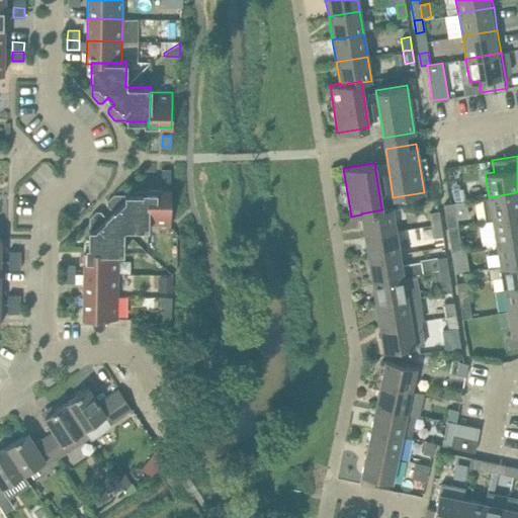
[(161,181),(170,181),(171,170),(161,170),(161,181)]
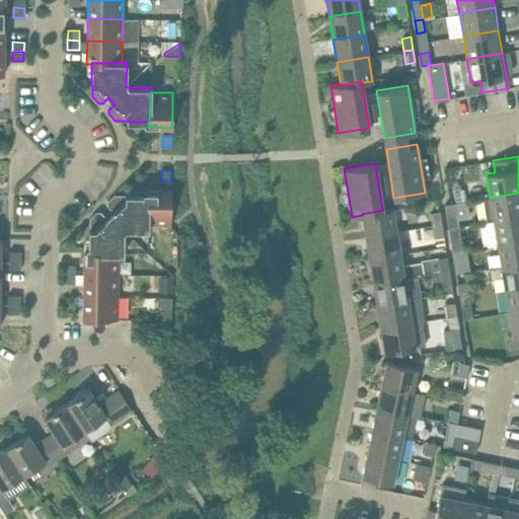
[(170,210),(170,190),(147,190),(147,195),(148,195),(147,225),(148,225),(170,225),(170,210)]
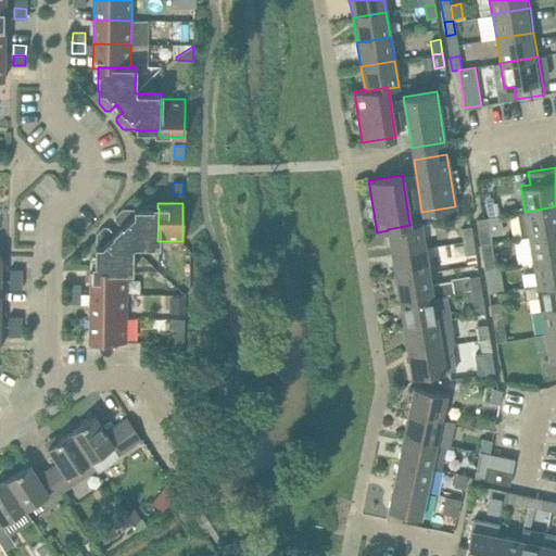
[(555,206),(525,212),(529,237),(555,231),(555,206)]
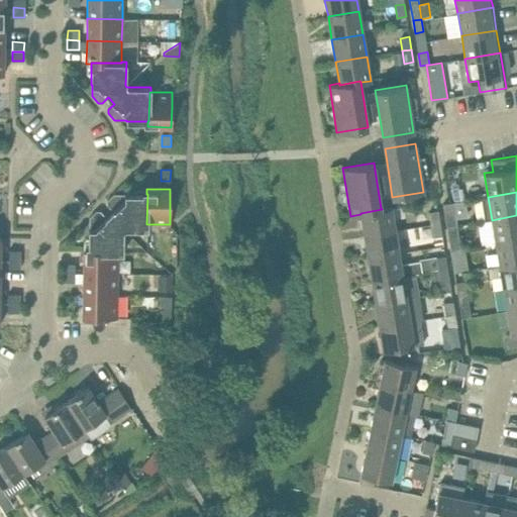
[(147,194),(146,194),(124,194),(113,194),(106,200),(106,204),(112,210),(105,216),(100,211),(96,211),(89,217),(89,228),(88,228),(88,249),(88,251),(118,251),(118,252),(123,253),(123,229),(124,228),(147,229),(147,224),(146,224),(147,194)]
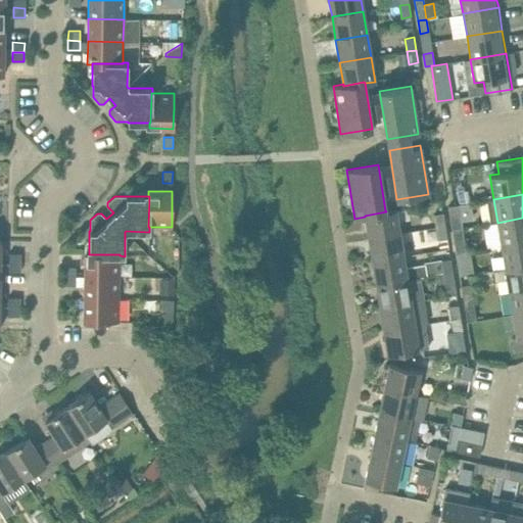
[(447,206),(449,220),(452,230),(461,229),(457,205),(447,206)]
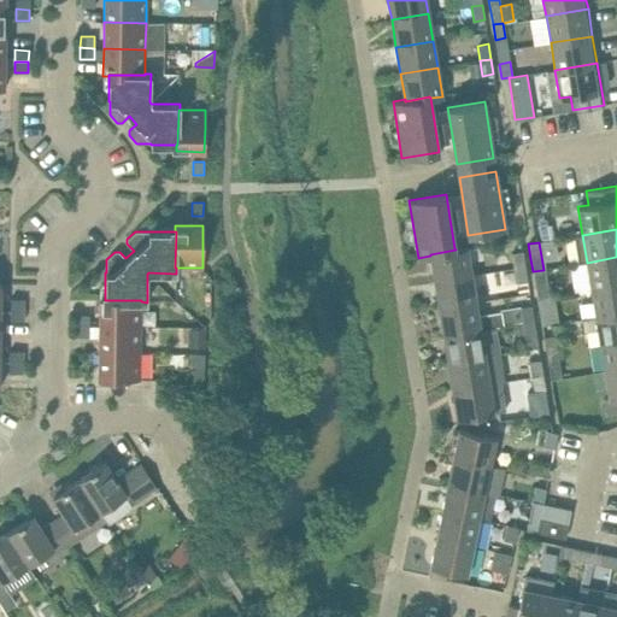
[(466,247),(454,248),(456,250),(430,254),(430,256),(434,282),(471,275),(466,247)]
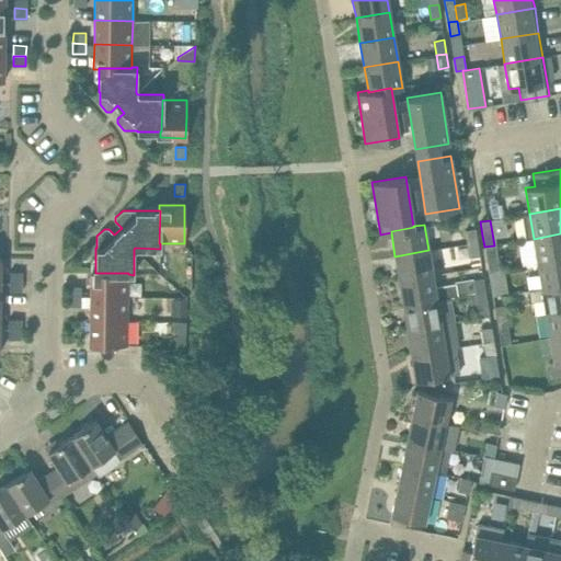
[(466,230),(468,244),(477,242),(474,229),(466,230)]
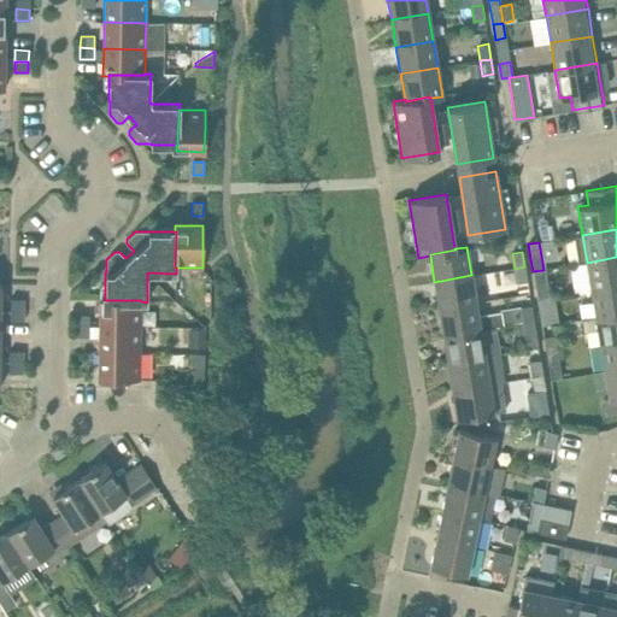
[(616,257),(587,263),(591,289),(616,285),(616,257)]
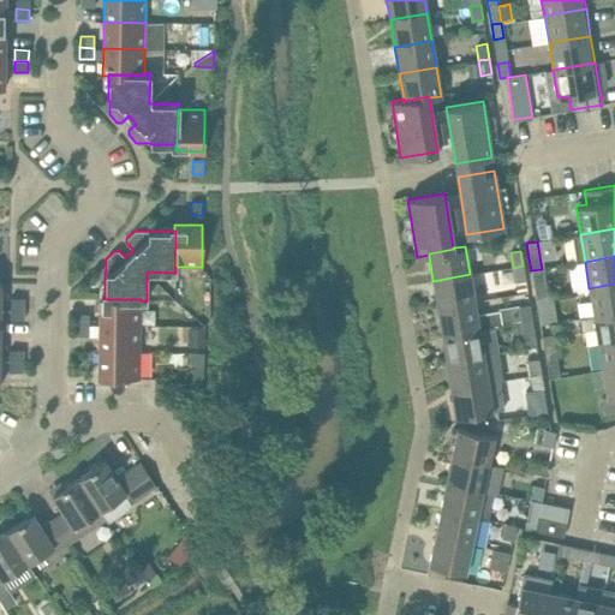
[(525,281),(523,266),(513,268),(515,282),(525,281)]
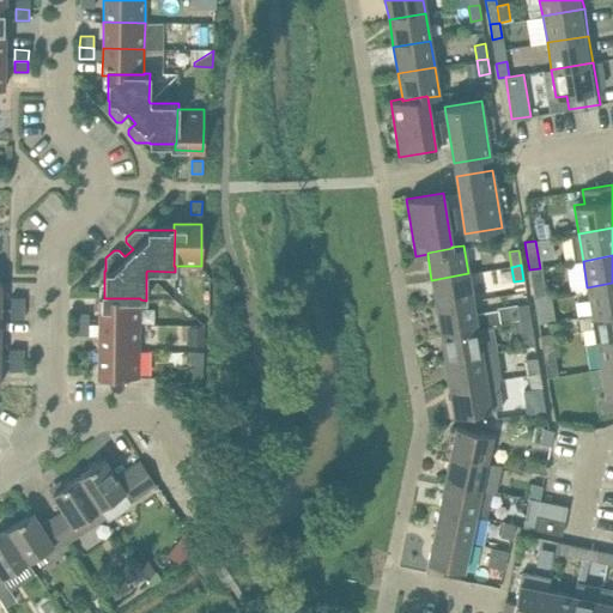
[(545,295),(541,279),(540,268),(529,269),(534,296),(545,295)]
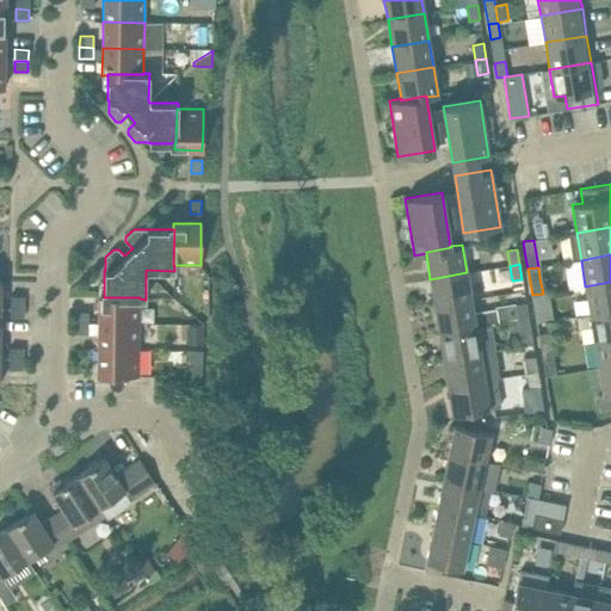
[(471,300),(467,272),(430,279),(434,306),(471,300)]
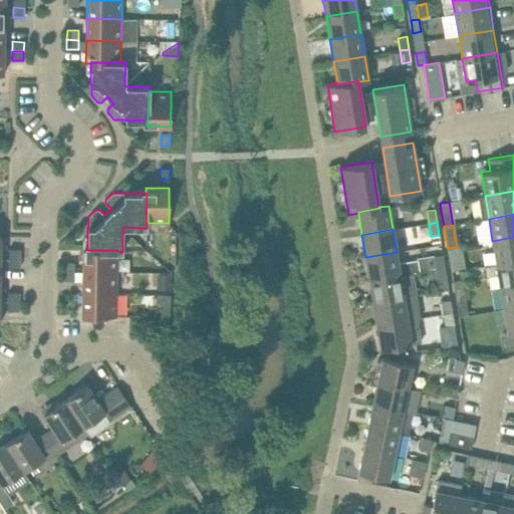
[(513,260),(513,237),(492,241),(496,264),(513,260)]
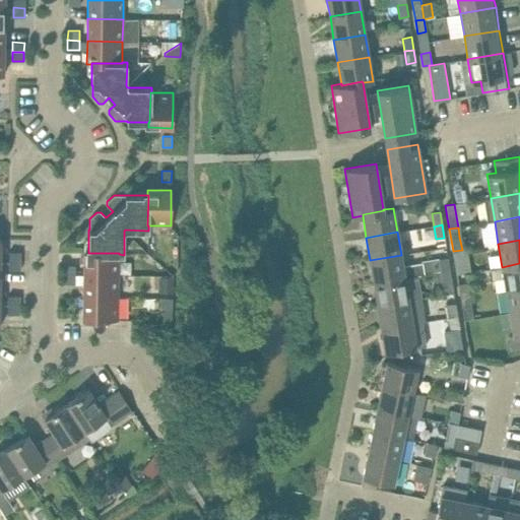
[(467,249),(462,250),(453,251),(456,273),(471,271),(467,249)]
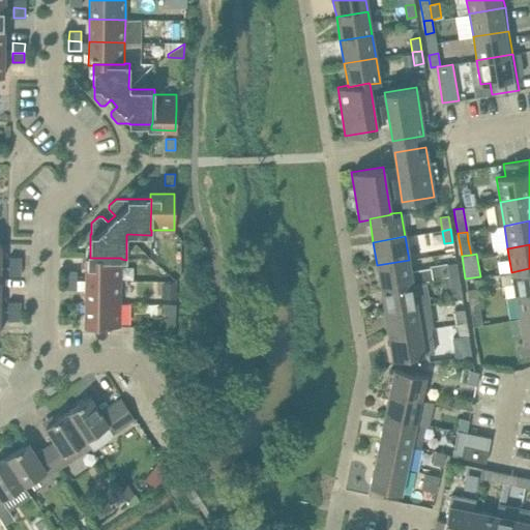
[(120,281),(121,259),(121,258),(90,258),(90,256),(85,256),(85,280),(120,281)]
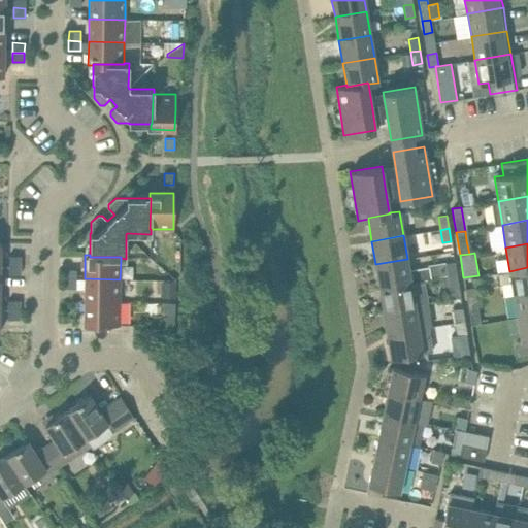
[(9,256),(8,265),(21,265),(21,256),(9,256)]
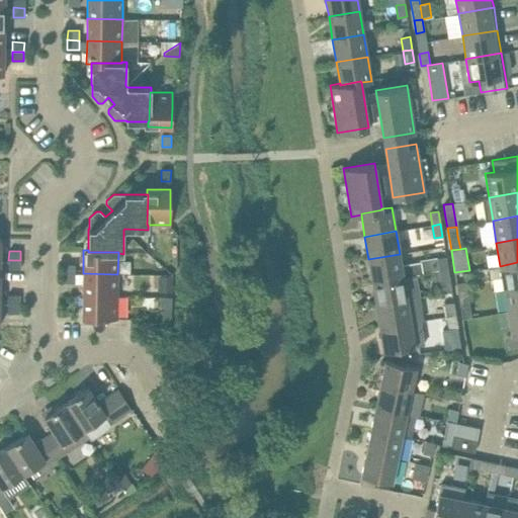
[(402,265),(400,254),(368,259),(372,281),(404,276),(416,274),(423,273),(421,262),(402,265)]
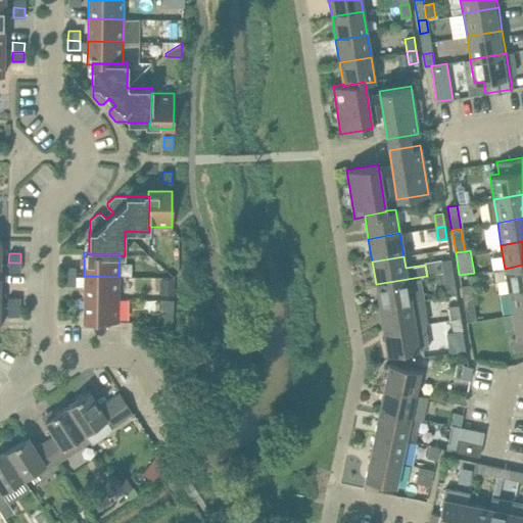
[(450,259),(441,260),(425,264),(425,265),(427,276),(443,274),(453,272),(450,259)]
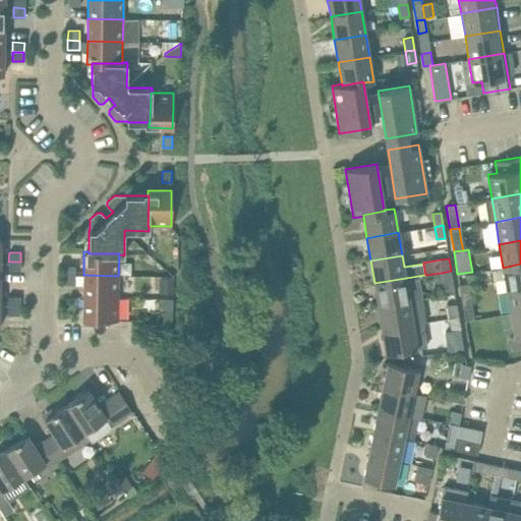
[(20,271),(20,262),(8,262),(8,271),(20,271)]
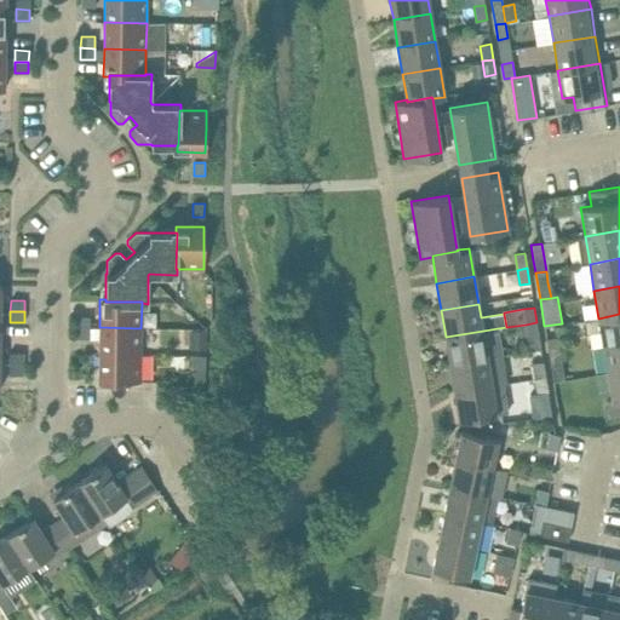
[(619,314),(598,319),(585,321),(587,334),(601,332),(603,345),(619,342),(619,314)]
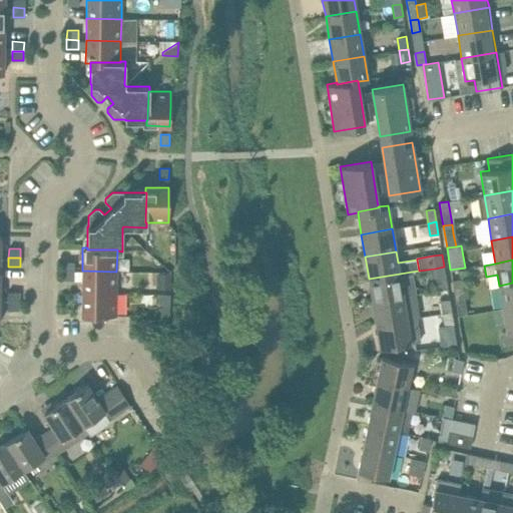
[(62,262),(62,271),(74,271),(74,262),(62,262)]
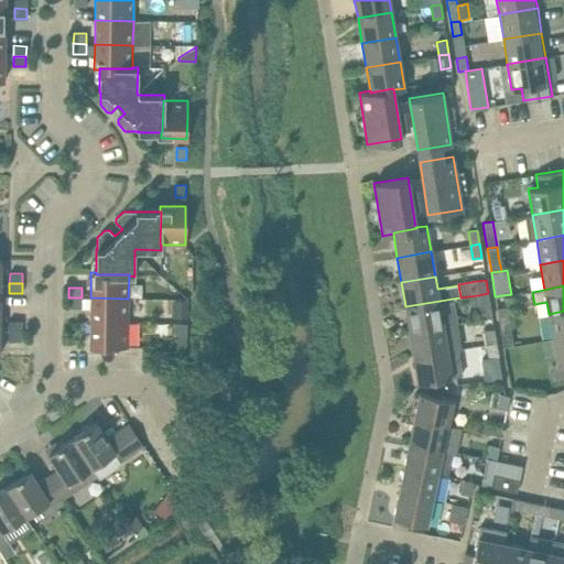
[(490,307),(488,293),(478,295),(480,308),(490,307)]
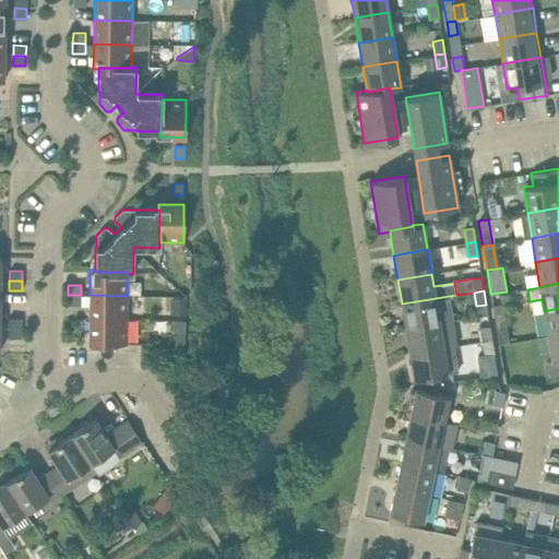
[(80,305),(81,295),(68,295),(68,305),(80,305)]
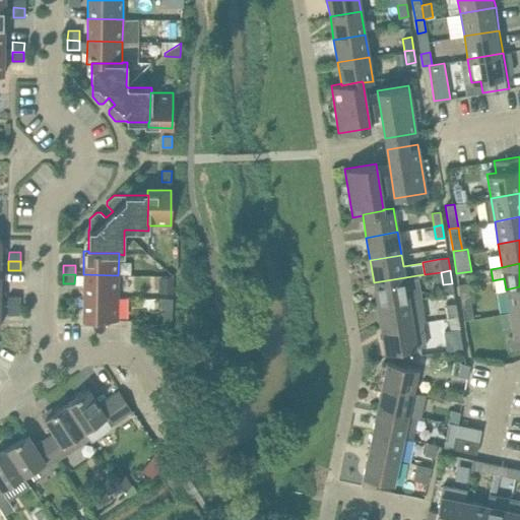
[(118,297),(118,275),(83,274),(82,297),(118,297)]
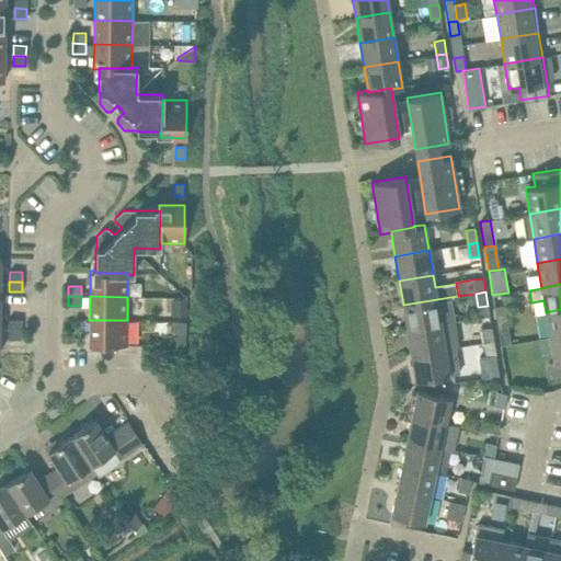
[(455,322),(450,297),(437,299),(403,305),(407,330),(441,324),(455,322)]
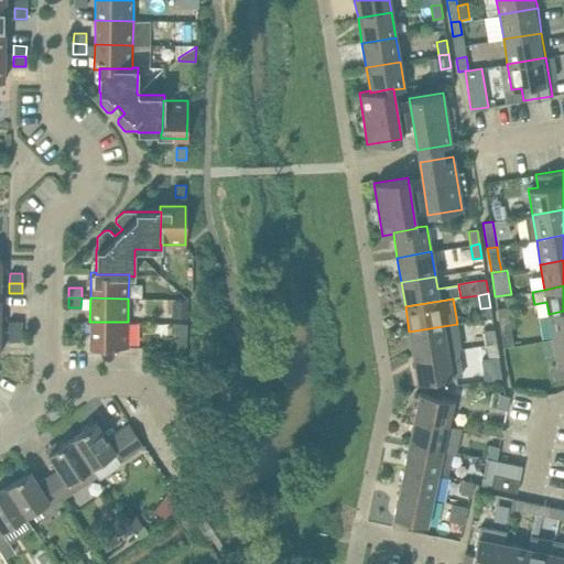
[(497,308),(499,322),(509,321),(507,307),(497,308)]
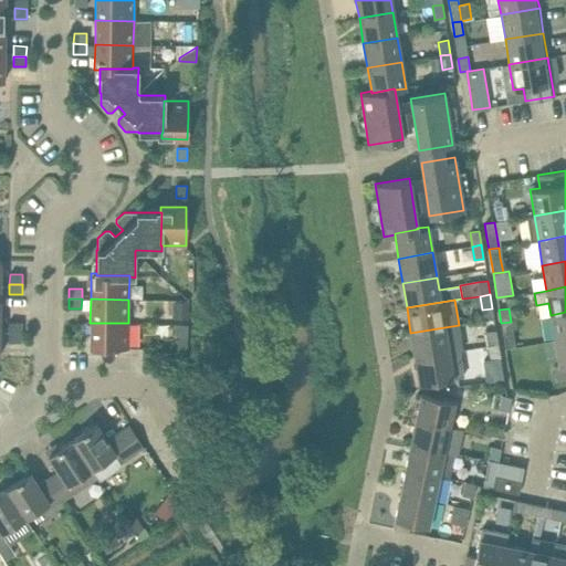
[(565,337),(565,312),(551,315),(554,341),(565,337)]
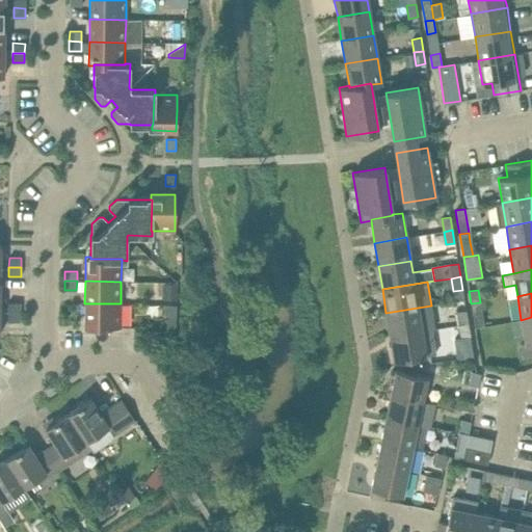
[(8,302),(7,312),(20,312),(20,302),(8,302)]
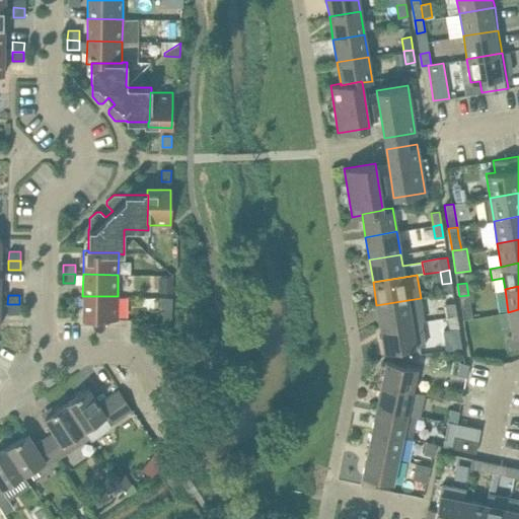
[(470,307),(468,295),(459,296),(461,309),(470,307)]
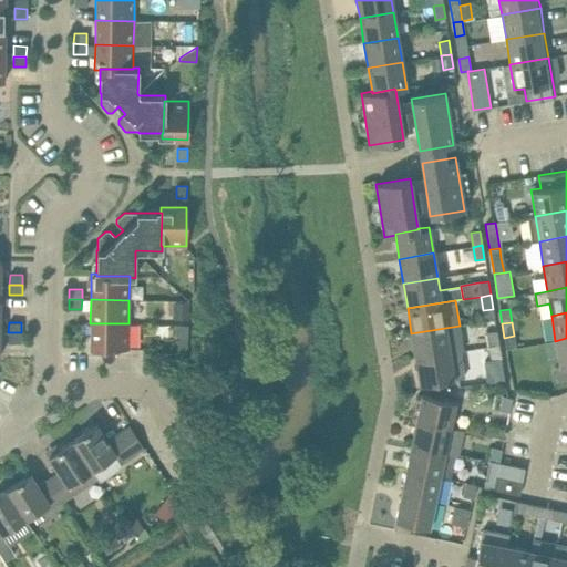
[(129,349),(129,327),(129,323),(90,323),(90,348),(129,349)]
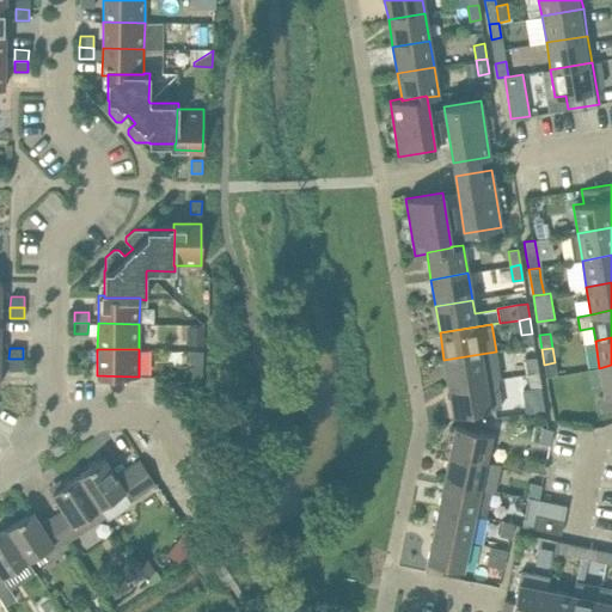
[(189,362),(202,362),(202,350),(189,350),(189,362)]
